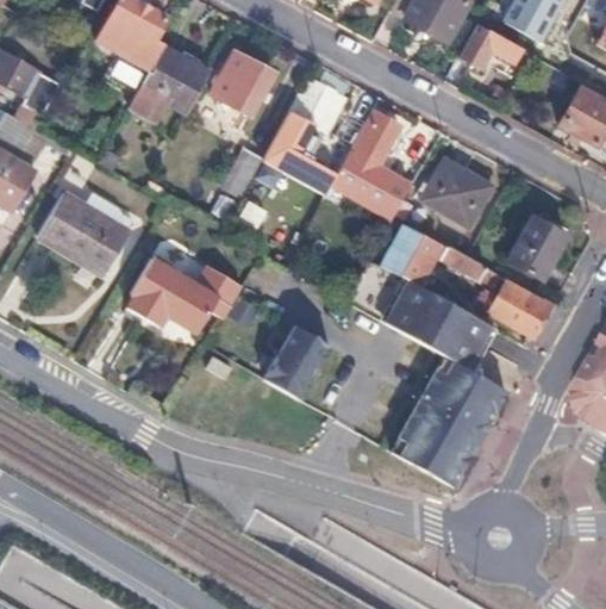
[(0,0),(0,1),(19,12),(25,0),(0,0)]
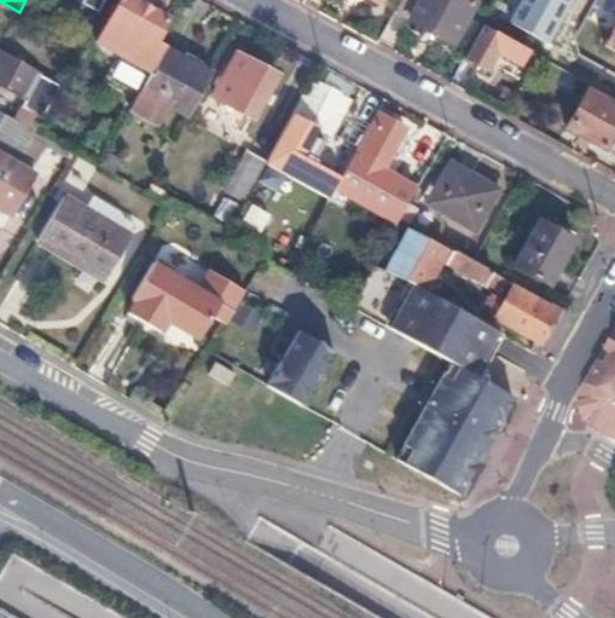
[(85,0),(102,10),(106,0),(85,0)]
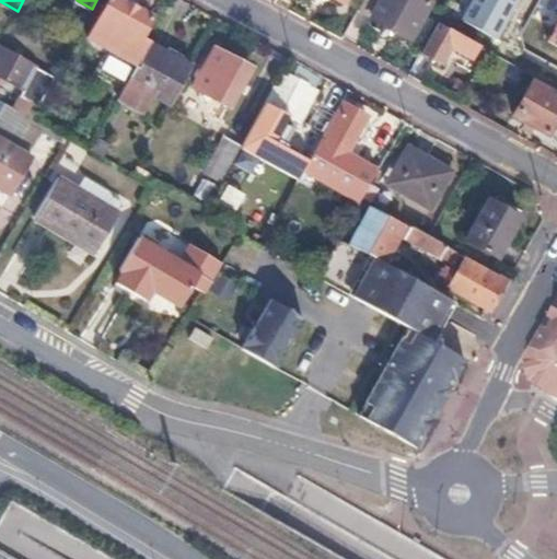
[(154,16),(125,0),(107,0),(89,34),(140,62),(152,42),(153,39),(144,35),(154,16)]
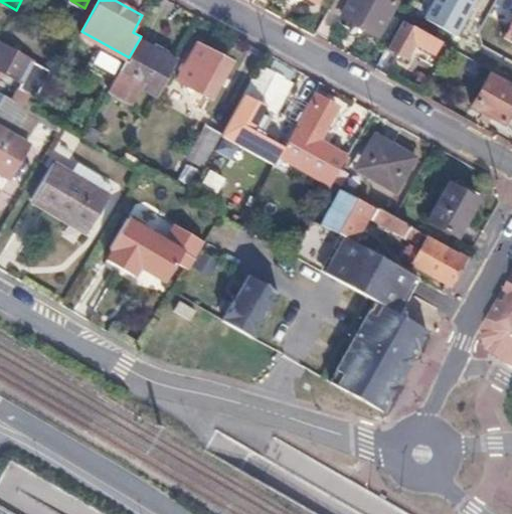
[(334,0),(330,8),(377,34),(395,1),(393,0),(334,0)]
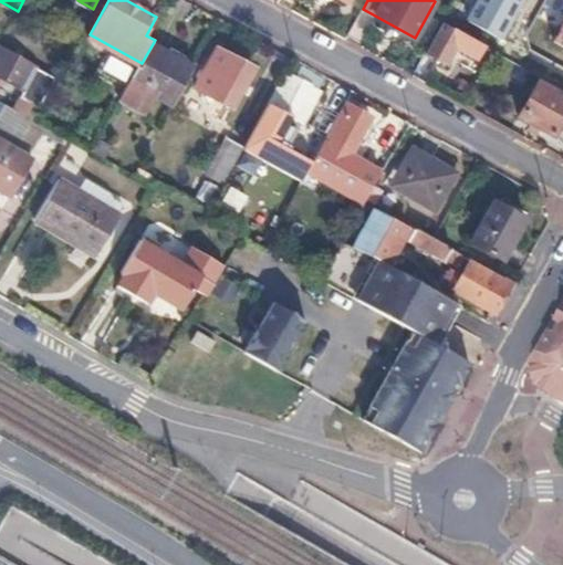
[(470,0),(462,16),(493,33),(511,0),(470,0)]
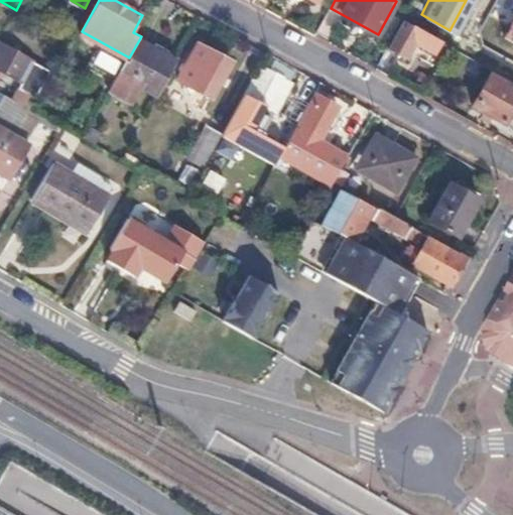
[(495,0),(495,1),(512,11),(512,18),(503,35),(512,40),(512,0),(495,0)]
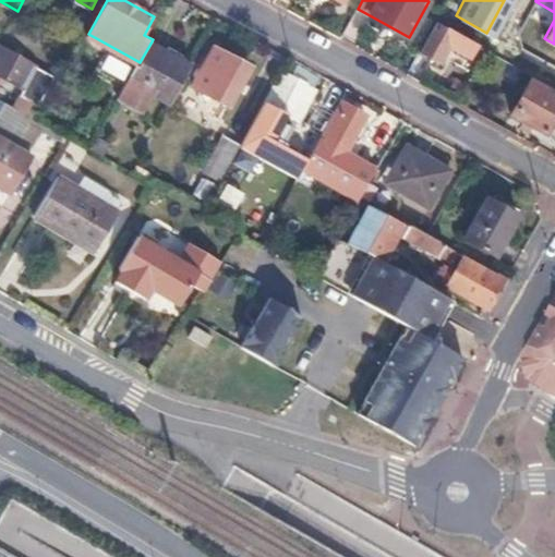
[(478,44),(438,21),(421,51),(442,63),(450,48),(454,44),(463,49),(466,47),(473,51),(478,44)]
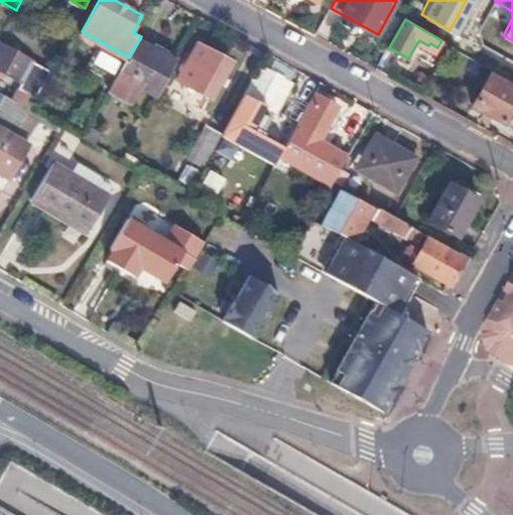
[(140,38),(129,57),(109,93),(133,106),(143,89),(157,97),(177,60),(140,38)]
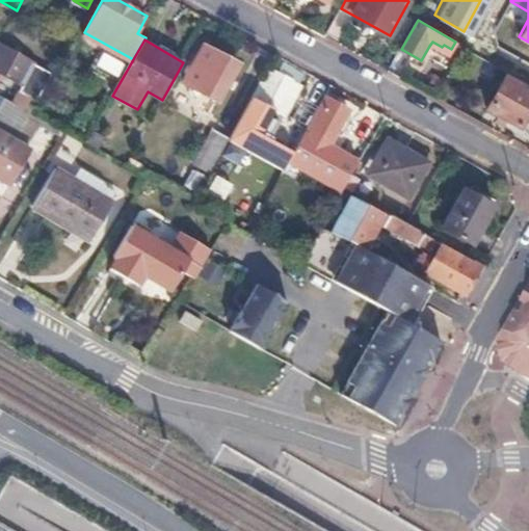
[(53,73),(0,42),(0,72),(1,70),(24,83),(15,101),(32,111),(53,73)]
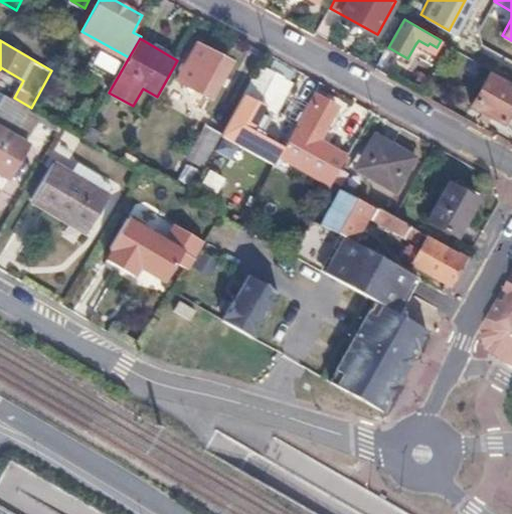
[(418,40),(415,44),(437,55),(439,51),(445,55),(450,45),(441,40),(437,47),(430,43),(428,45),(418,40)]
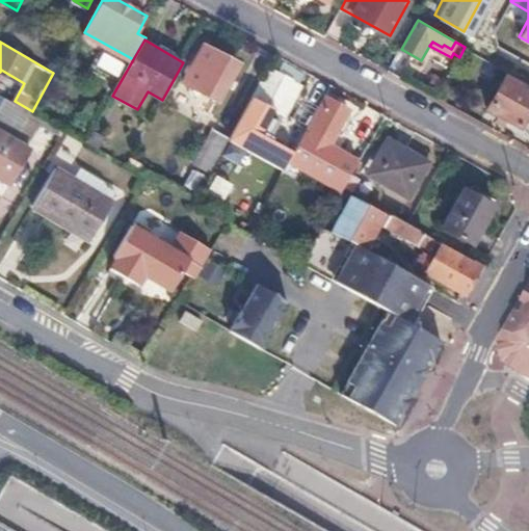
[(205,44),(184,81),(199,89),(192,101),(208,109),(214,98),(217,100),(239,62),(205,44)]
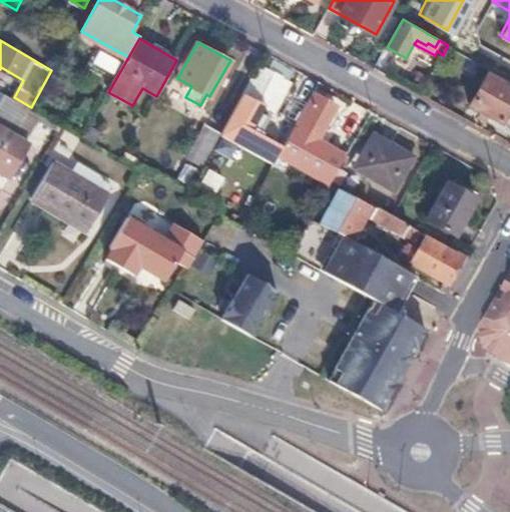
[(260,79),(253,76),(244,92),(266,104),(273,108),(295,70),(276,60),(272,66),(269,64),(260,79)]
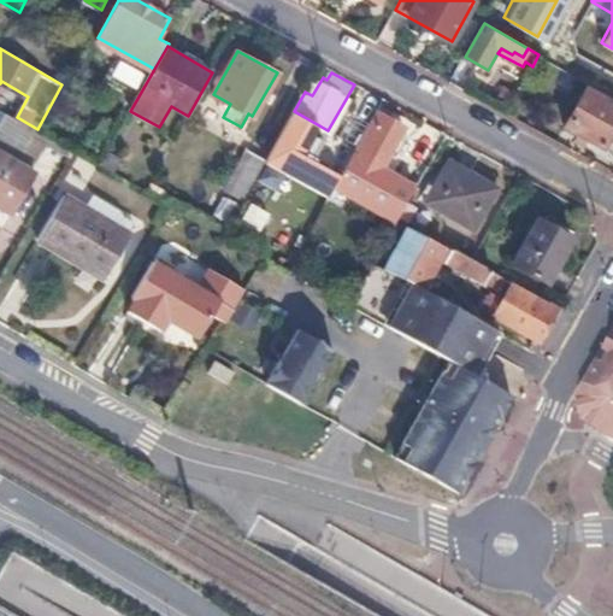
[(612,103),(585,88),(564,125),(602,147),(609,133),(612,134),(612,103)]
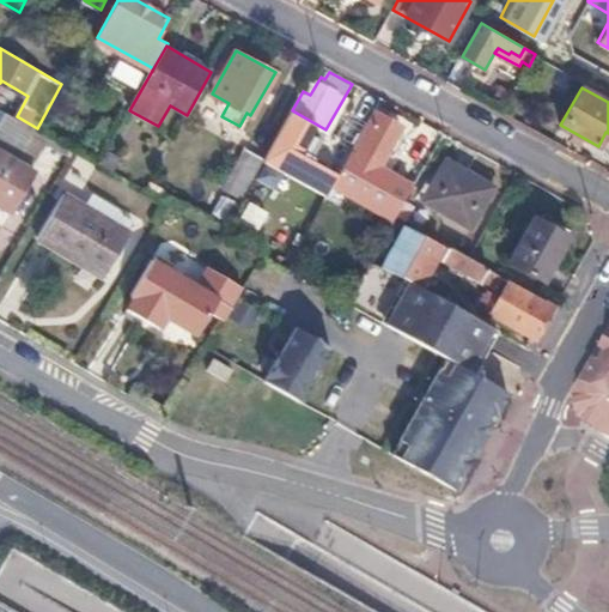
[(17,116),(6,110),(0,120),(0,150),(18,162),(37,128),(17,116)]
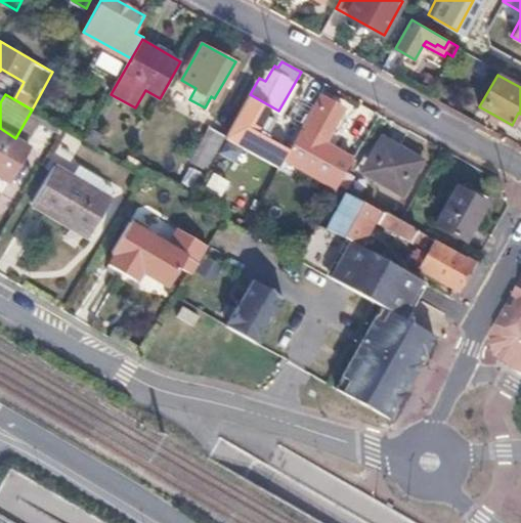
[(271,106),(250,94),(225,139),(279,170),(285,159),(289,153),(255,133),(271,106)]
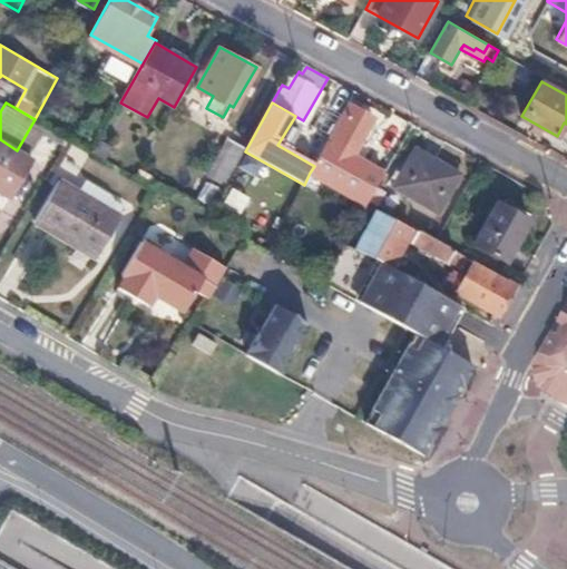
[(314,166),(310,173),(367,205),(369,200),(385,174),(354,156),(377,118),(349,104),(323,150),(322,153),(314,166)]
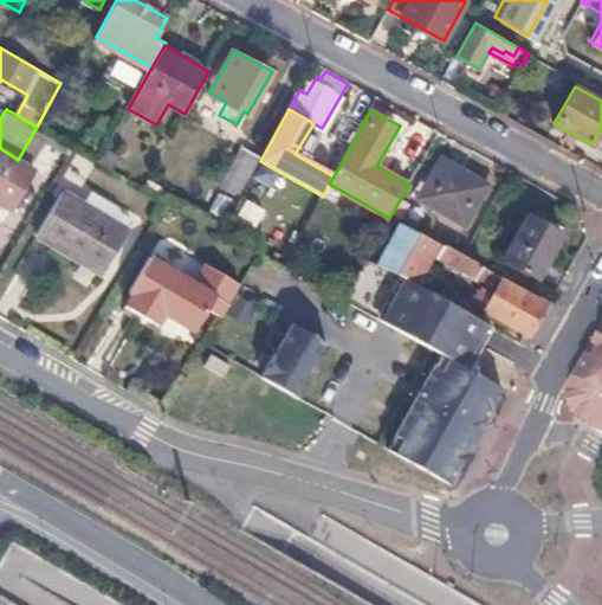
[(259,155),(241,146),(220,185),(238,195),(259,155)]
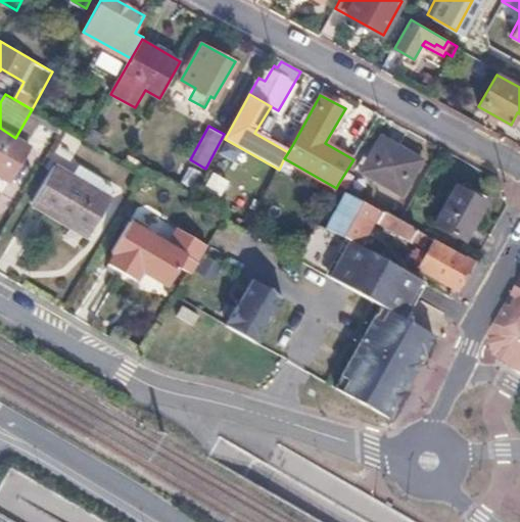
[(0,128),(0,171),(12,179),(31,146),(15,138),(0,128)]
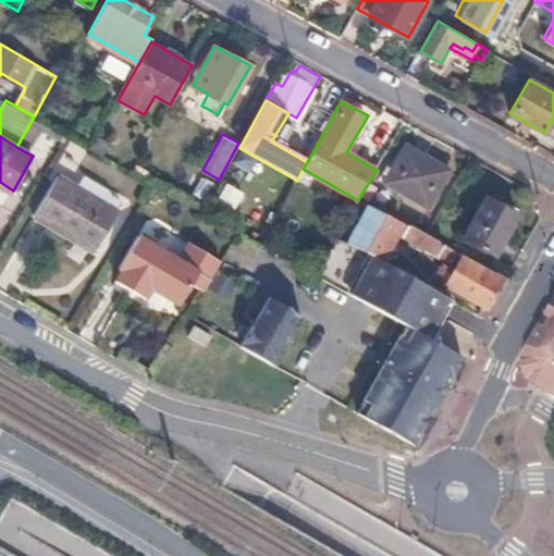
[(453,171),(407,146),(385,184),(430,210),(453,171)]
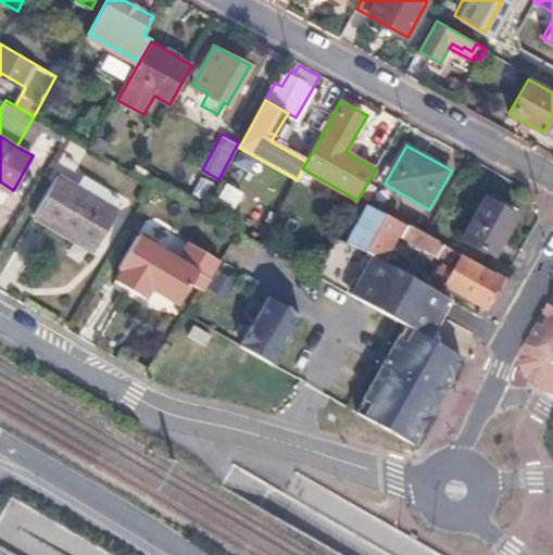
[(58,175),(35,215),(96,250),(118,210),(58,175)]
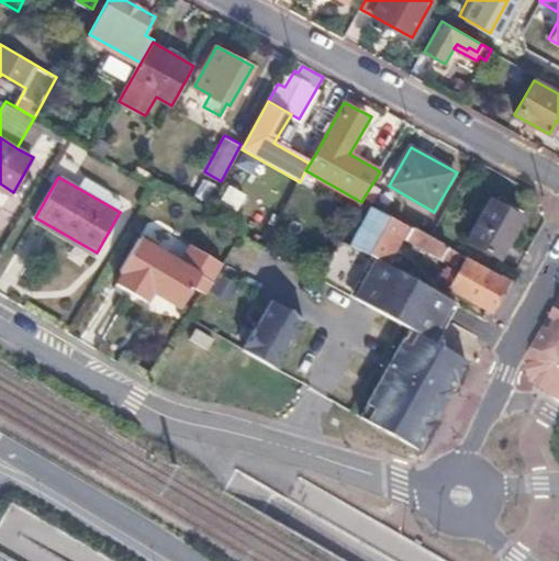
[(523,217),(491,199),(468,239),(500,258),(523,217)]
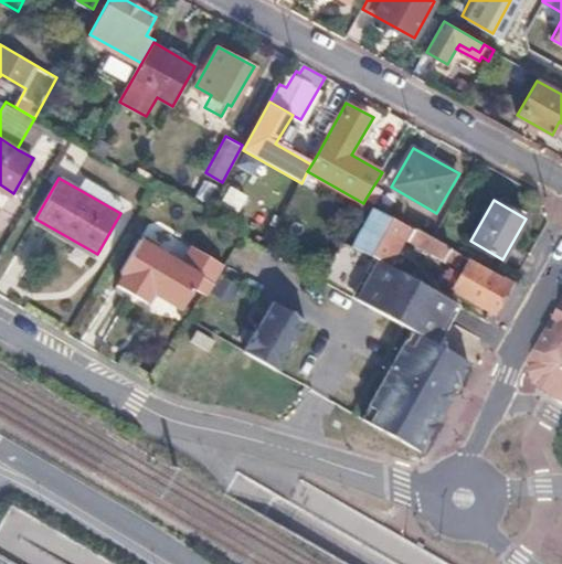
[(409,230),(373,210),(353,245),(389,265),(409,230)]
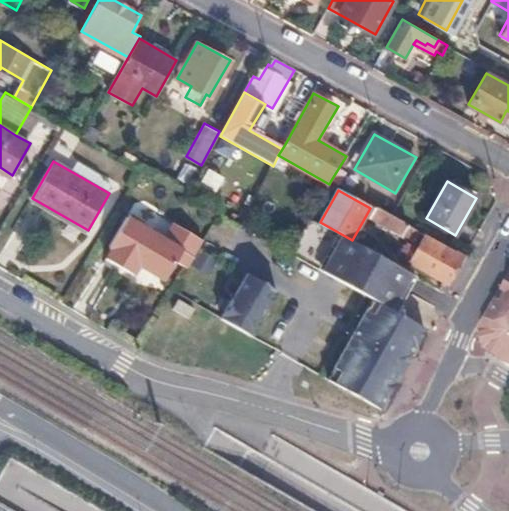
[(375,207),(369,217),(416,242),(421,232),(375,207)]
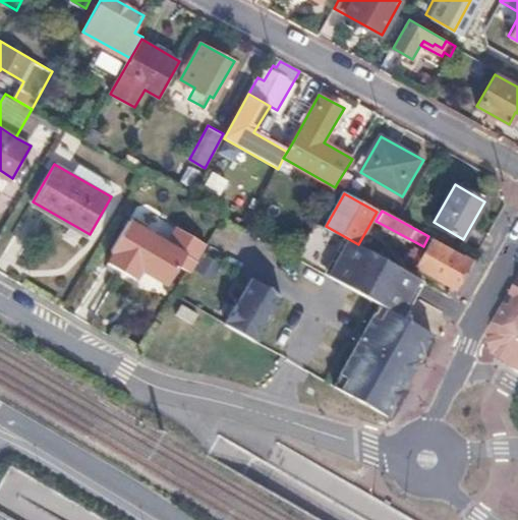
[(111,249),(113,250),(107,263),(135,279),(141,269),(167,283),(176,267),(184,252),(170,244),(127,220),(111,249)]
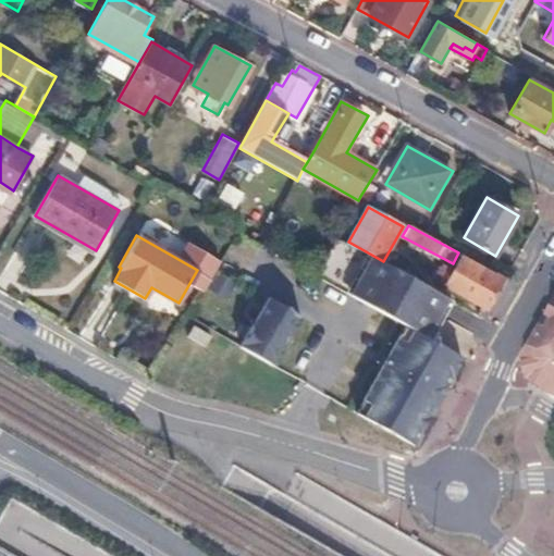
[(316,274),(333,284),(406,324),(428,336),(451,298),(383,261),(348,242),(337,236),(316,274)]
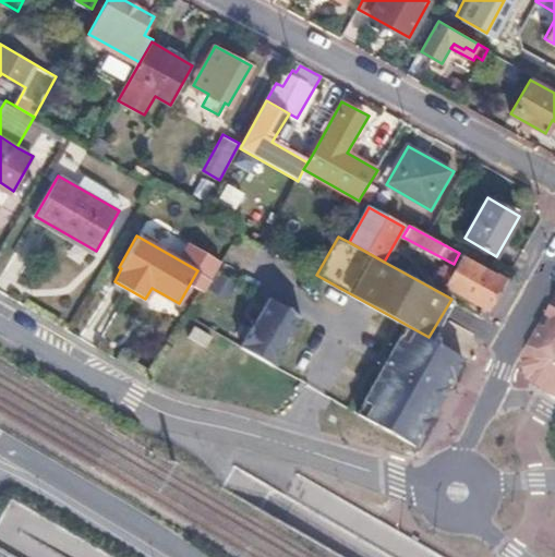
[(191,246),(182,262),(197,270),(189,286),(203,293),(219,263),(191,246)]
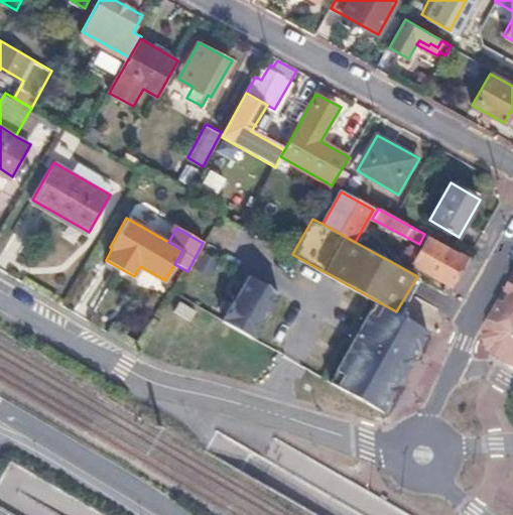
[(407,252),(418,258),(414,265),(455,286),(471,257),(429,237),(422,249),(412,244),(407,252)]
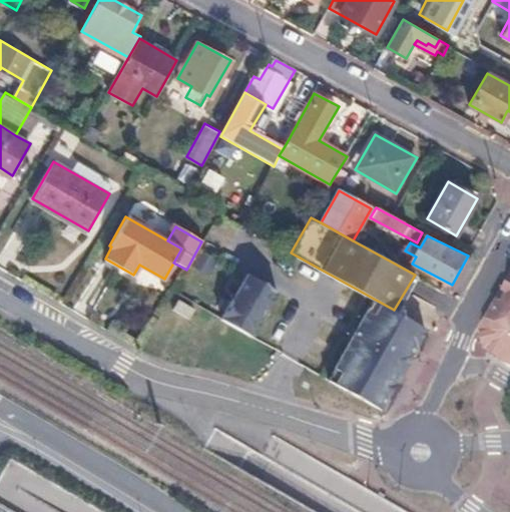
[(278,292),(248,275),(223,319),(253,335),(278,292)]
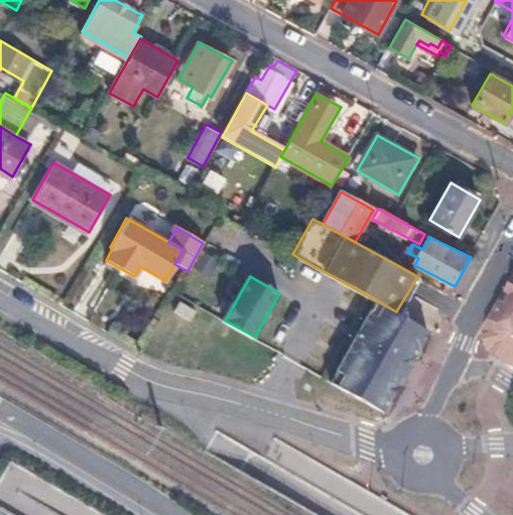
[(512,285),(486,334),(491,351),(512,362),(512,285)]
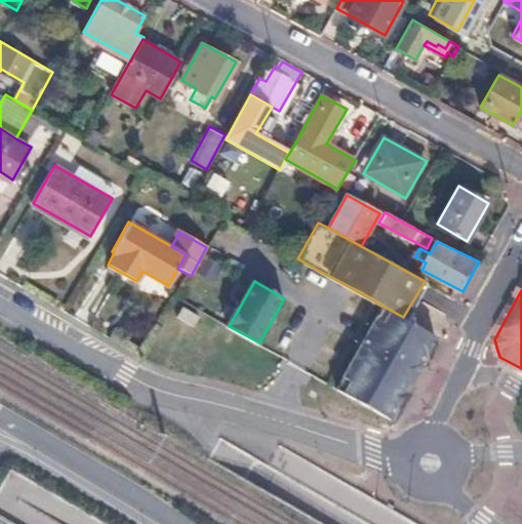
[(356,347),(359,348),(337,387),(392,417),(414,378),(408,375),(411,370),(414,365),(419,368),(437,336),(403,317),(383,306),(366,335),(363,340),(360,339),(356,347)]
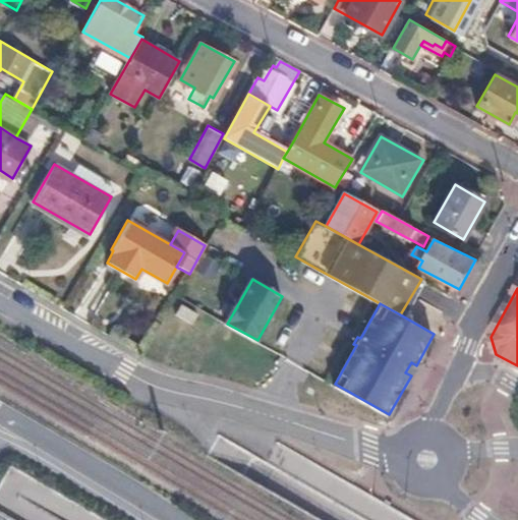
[(191,324),(196,314),(181,305),(175,314),(191,324)]
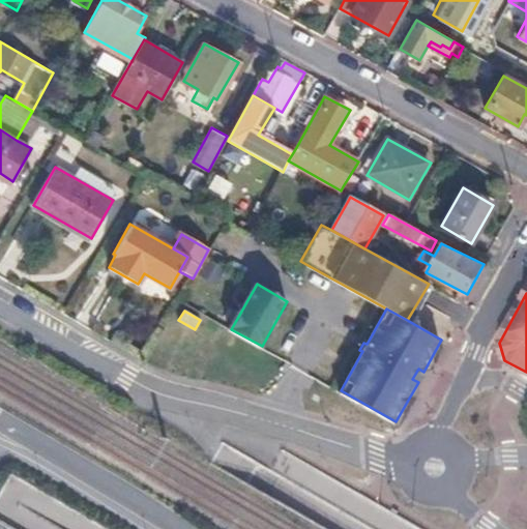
[(423,372),(418,369),(415,374),(412,379),(418,382),(423,372)]
